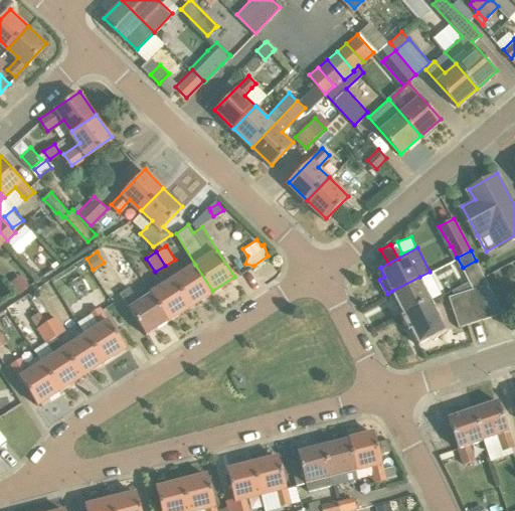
[(212,291),(195,265),(174,279),(190,305),(212,291)]
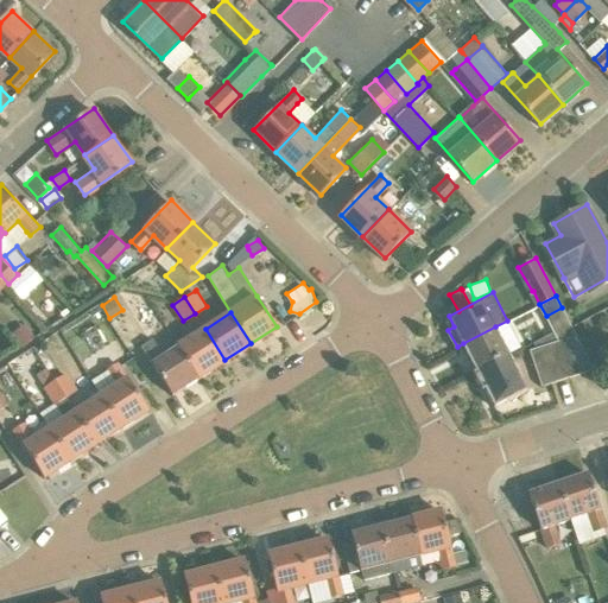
[(25,322),(12,331),(21,344),(35,336),(25,322)]
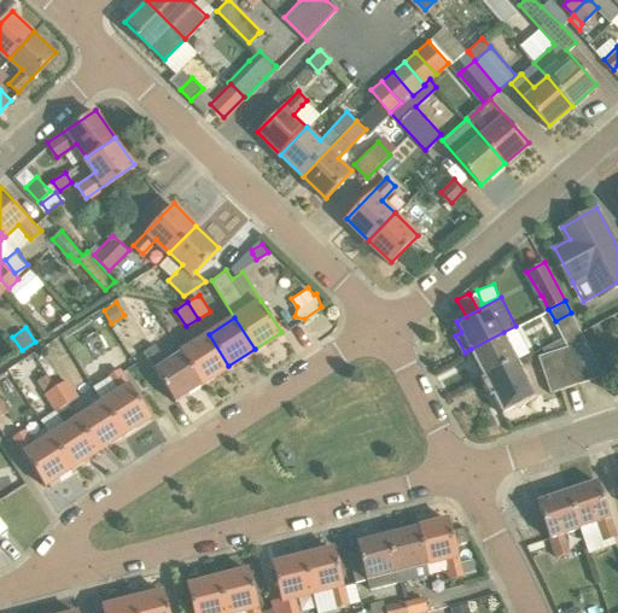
[(471,349),(484,375),(482,378),(482,379),(518,360),(503,332),(471,349)]
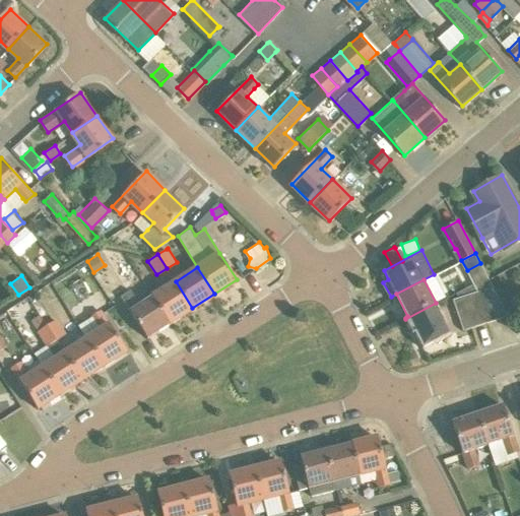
[(153,296),(170,322),(192,308),(176,281),(153,296)]
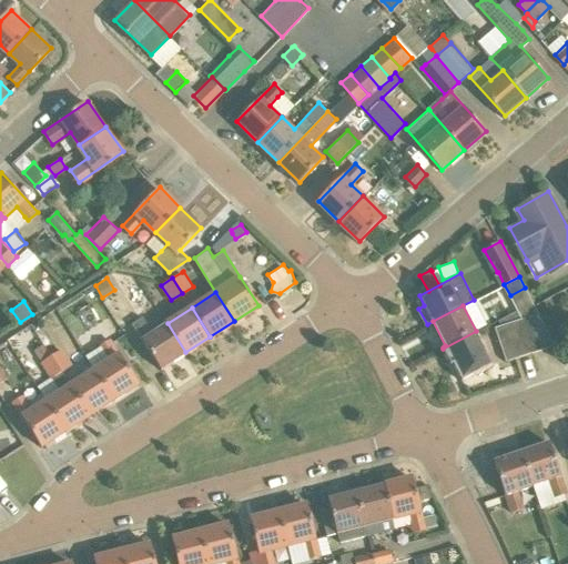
[(556,343),(539,313),(523,318),(534,351),(556,343)]
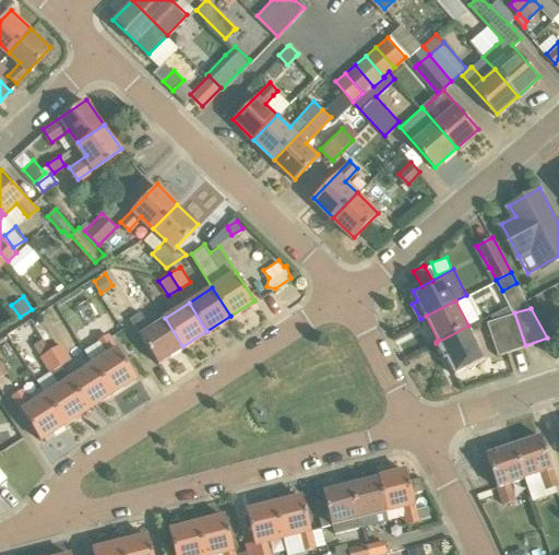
[(165,318),(151,327),(141,311),(131,318),(159,362),(182,346),(165,318)]
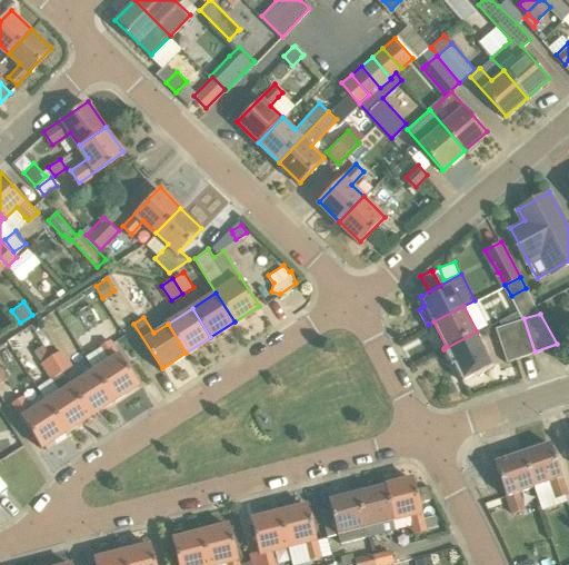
[(523,318),(522,318),(497,326),(507,360),(535,352),(523,318)]
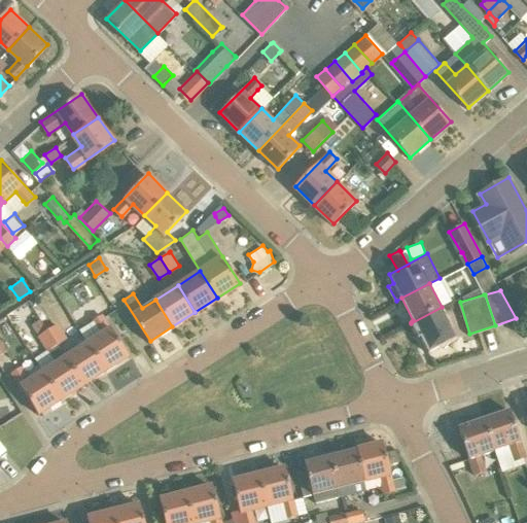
[(411,323),(419,338),(421,336),(429,351),(457,337),(442,307),(411,323)]
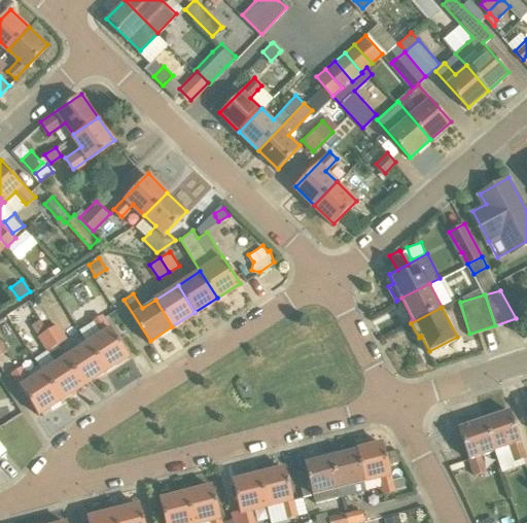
[(102,314),(93,320),(102,335),(89,343),(106,369),(129,354),(102,314)]
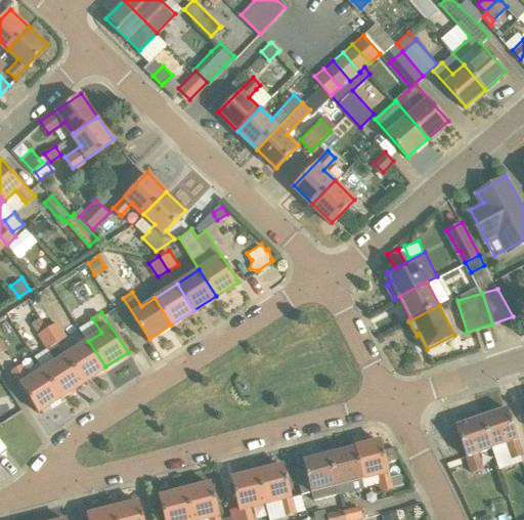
[(40,317),(32,322),(55,361),(44,370),(60,396),(83,382),(66,355),(64,356),(55,342),(47,328),(40,317)]
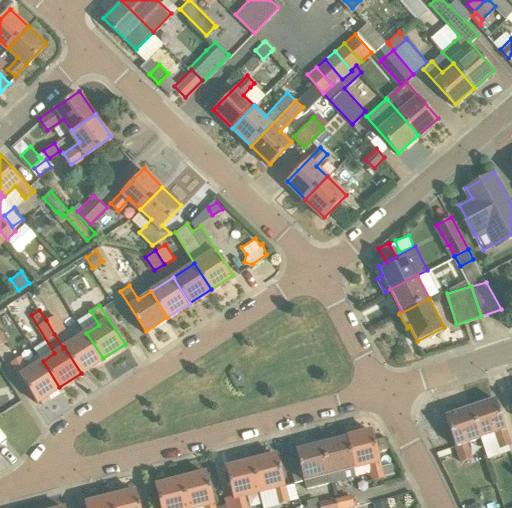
[(66,327),(57,313),(46,320),(54,334),(66,327)]
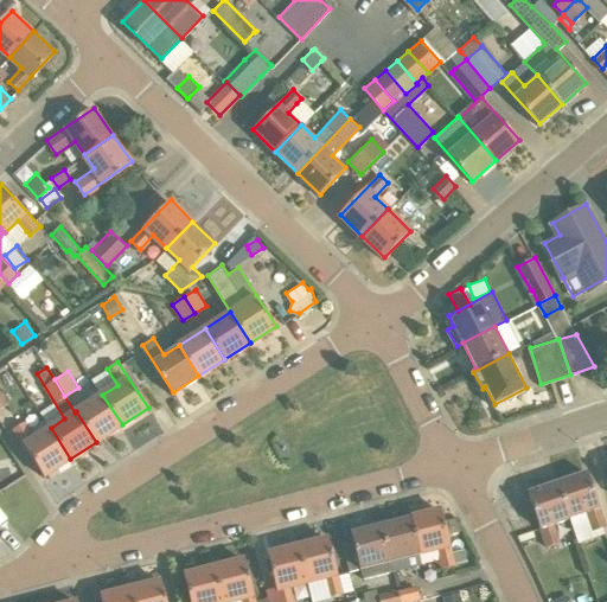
[(76,411),(96,442),(122,424),(102,395),(76,411)]
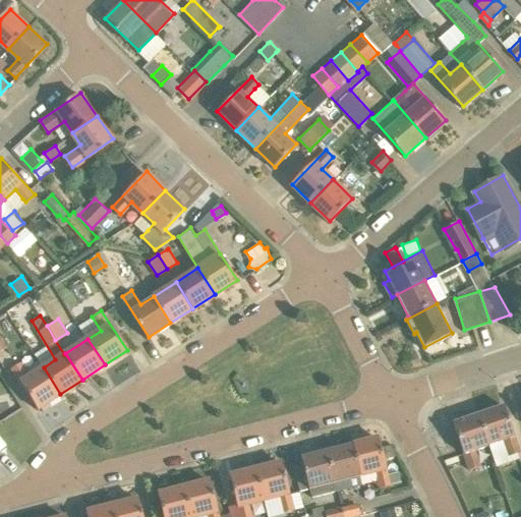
[(44,367),(31,376),(20,360),(11,366),(38,408),(60,394),(44,367)]
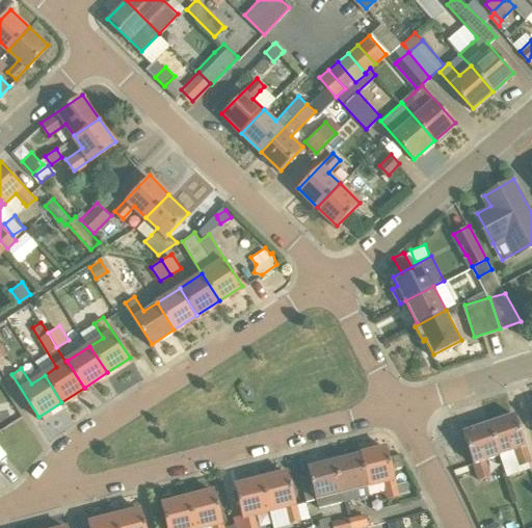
[(515,413),(489,422),(500,453),(514,448),(520,465),(531,460),(515,413)]
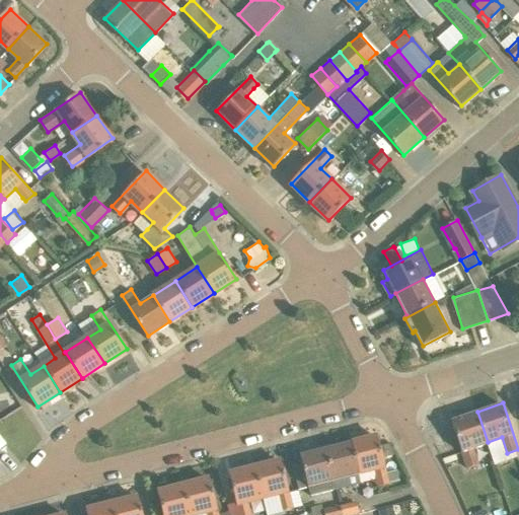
[(477,412),(452,420),(462,450),(468,466),(478,462),(472,447),(488,442),(477,412)]
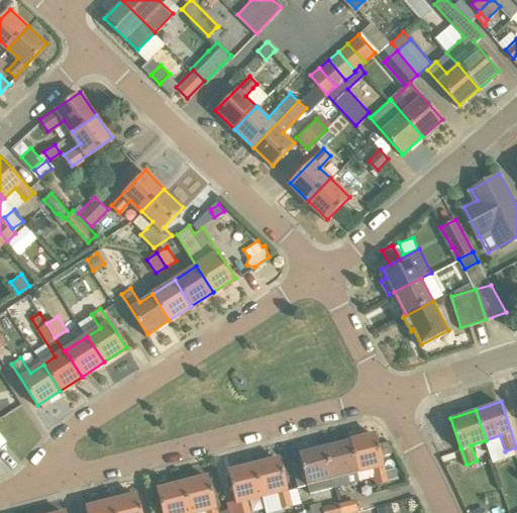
[(377,433),(349,439),(357,471),(374,467),(378,483),(388,480),(382,453),(379,442),(377,433)]
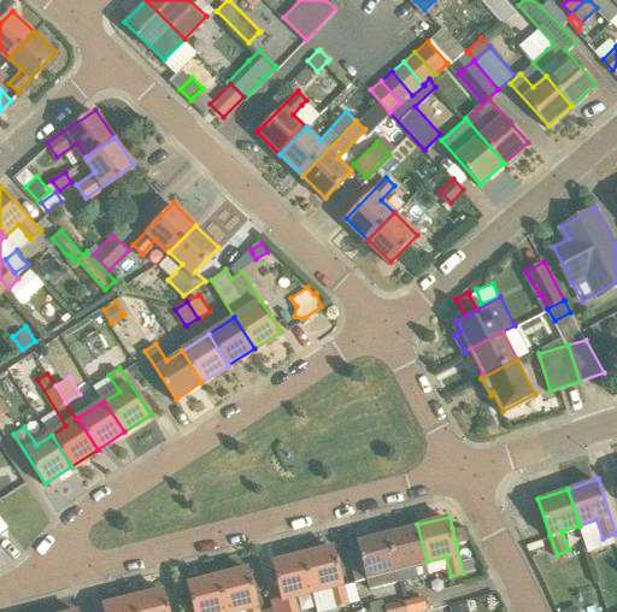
[(417,524),(388,533),(398,569),(427,562),(417,524)]
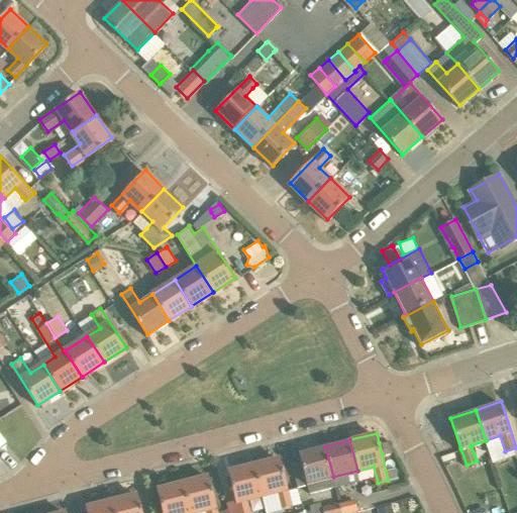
[(379,442),(382,453),(395,450),(390,440),(390,439),(379,442)]
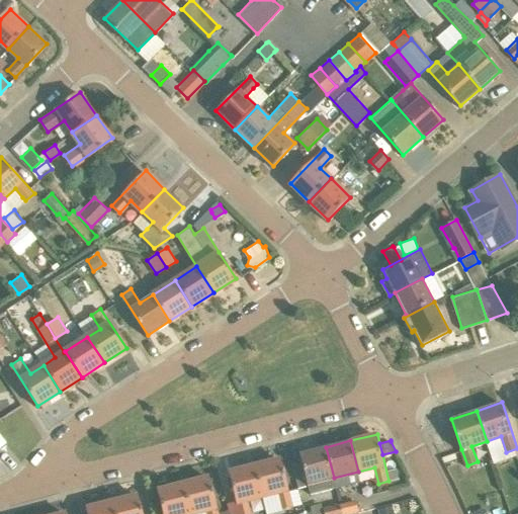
[(326,447),(299,453),(307,485),(309,493),(335,487),(333,478),(334,478),(326,447)]
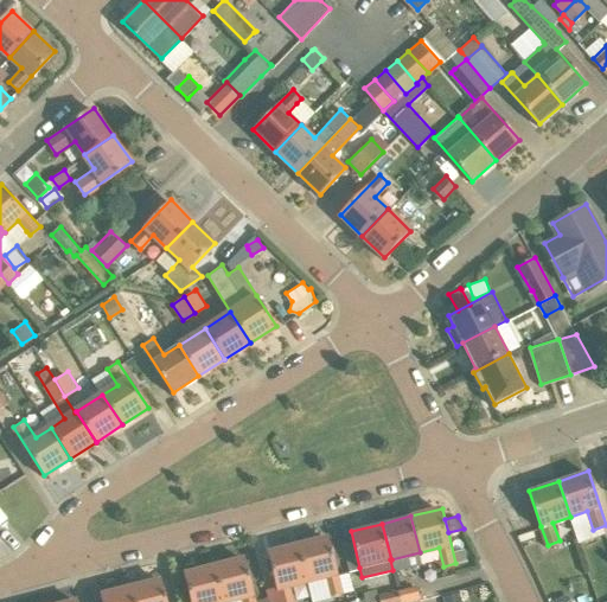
[(328,537),(299,544),(308,581),(325,577),(327,587),(330,596),(343,593),(328,537)]
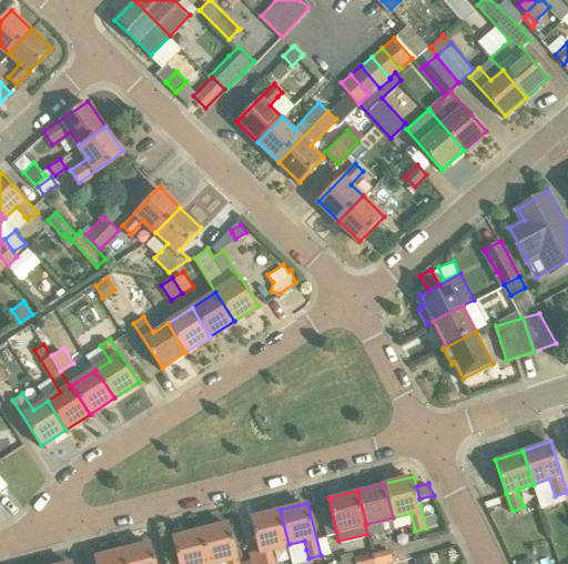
[(280,510),(251,517),(263,563),(274,563),(271,549),(288,544),(280,510)]
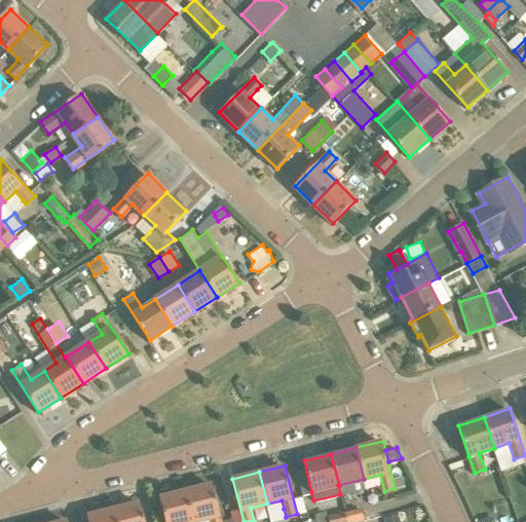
[(221,521),(213,484),(186,490),(193,521),(196,521),(210,519),(210,521),(221,521)]
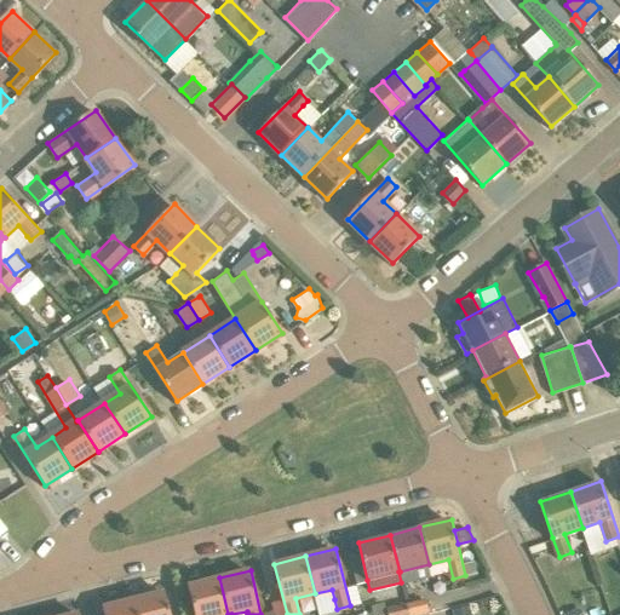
[(228,614),(219,578),(189,586),(195,614),(228,614)]
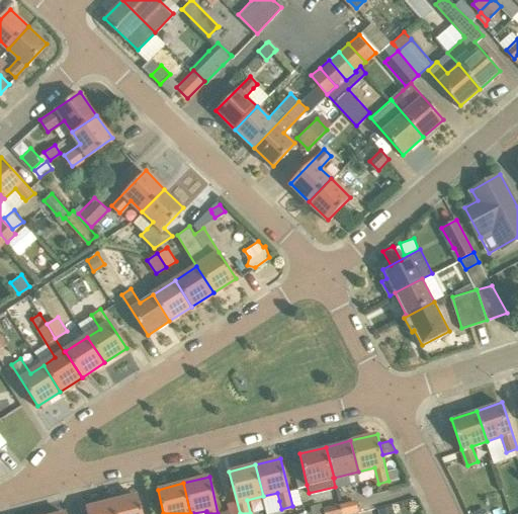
[(143,513),(138,495),(112,501),(115,513),(143,513)]
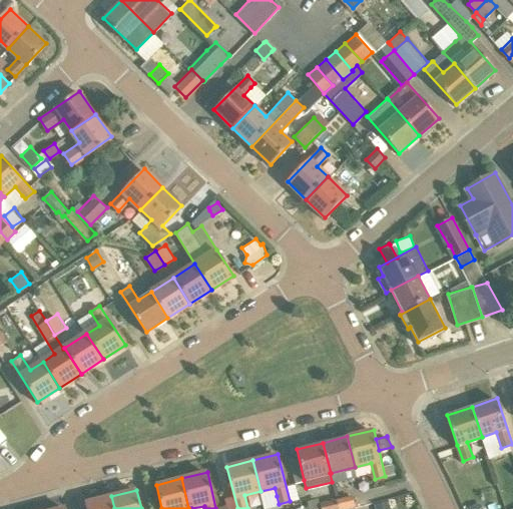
[(337,499),(340,508),(355,505),(353,495),(337,499)]
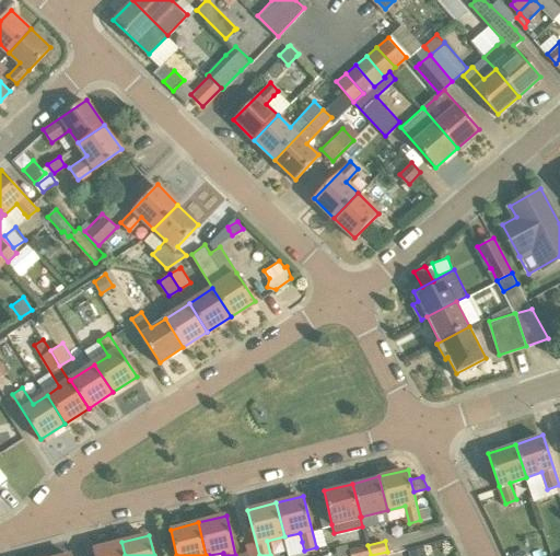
[(125,555),(121,542),(93,549),(94,555),(125,555)]
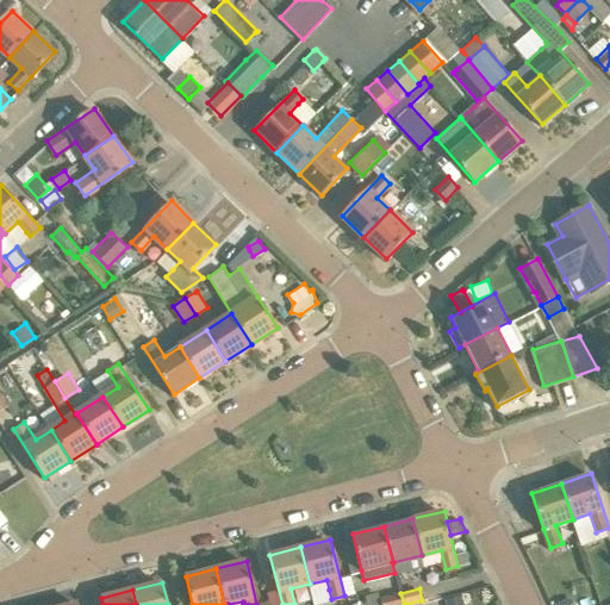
[(400,593),(381,598),(383,604),(402,604),(404,604),(400,593)]
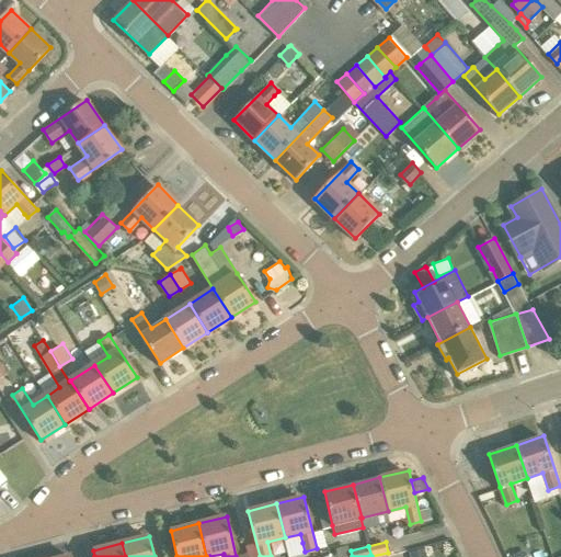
[(427,556),(425,546),(410,549),(411,556),(427,556)]
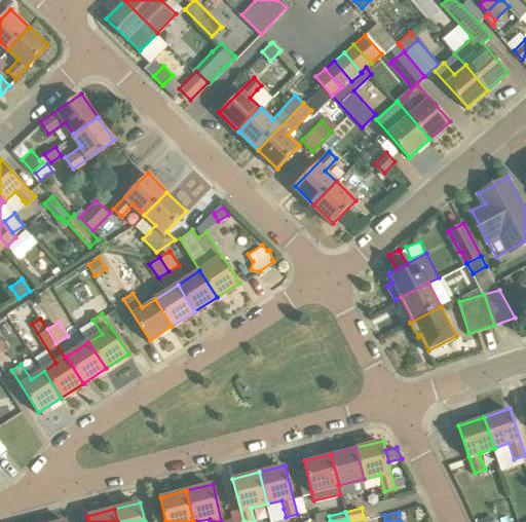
[(479,519),(479,521),(496,521),(493,513),(479,519)]
